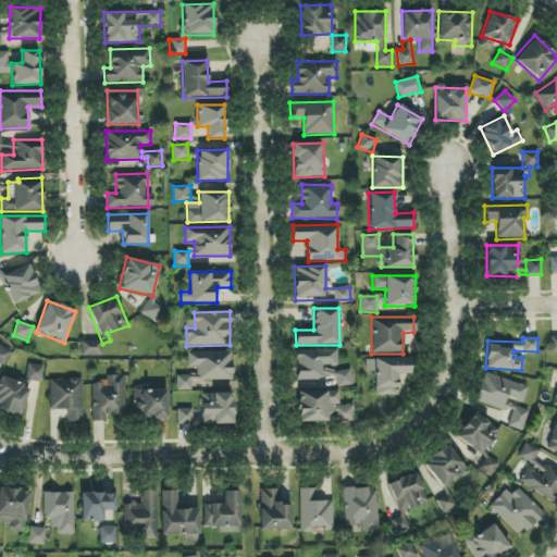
[(101,342),(82,341),(81,356),(100,357),(101,342)]
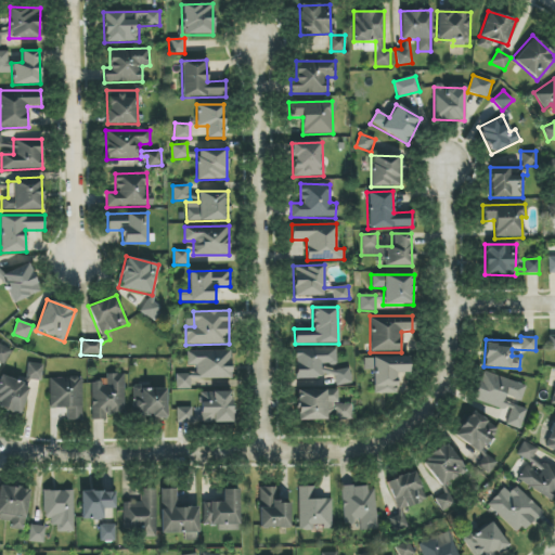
[(0,362),(3,364),(11,351),(0,344),(0,362)]
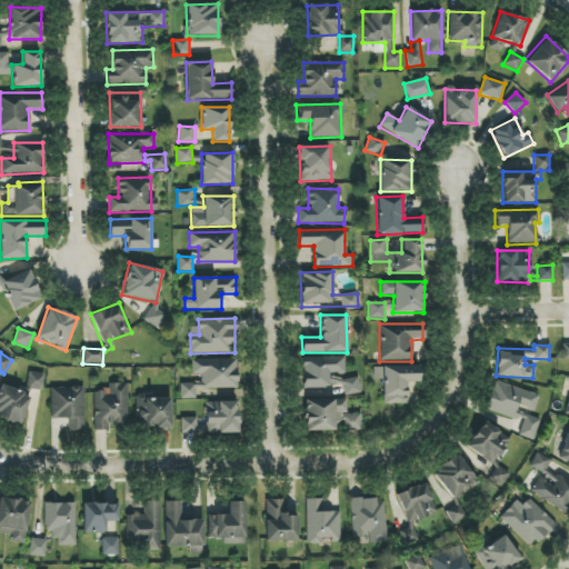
[(302,388),(342,387),(342,395),(359,395),(359,379),(330,379),(329,375),(345,373),(345,357),(301,358),(302,388)]
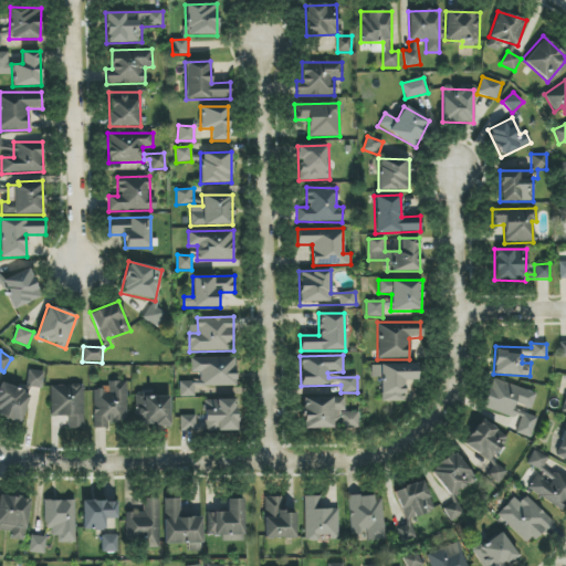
[(236,357),(190,358),(191,373),(200,373),(200,380),(179,381),(179,397),(194,396),(194,387),(236,386),(236,357)]
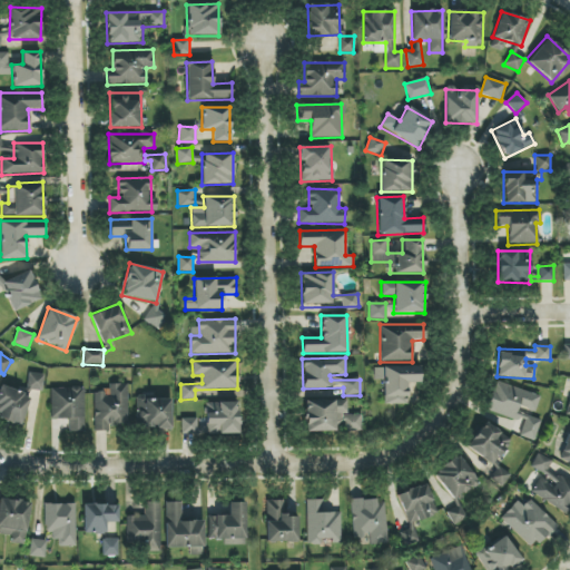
[(420,366),(374,367),(374,380),(383,380),(383,404),(408,404),(408,383),(420,383),(420,366)]
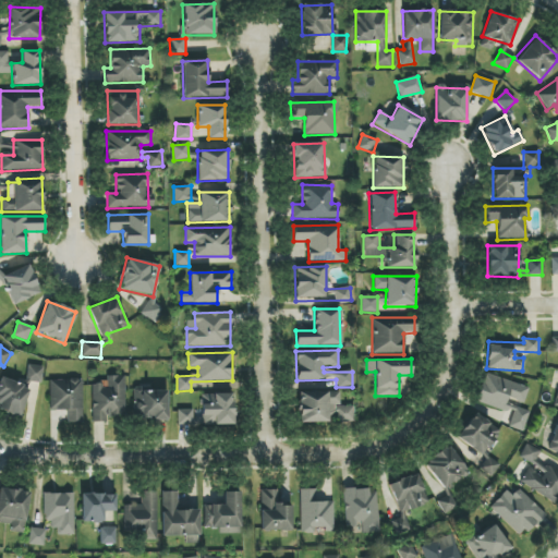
[(43,366),(27,365),(26,381),(41,383),(43,366)]
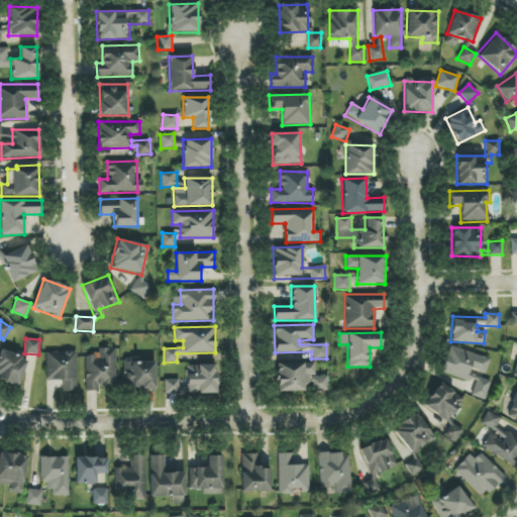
[(491,379),(484,377),(490,358),(449,346),(441,374),(469,382),(467,388),(473,390),(471,396),(485,400),(491,379)]
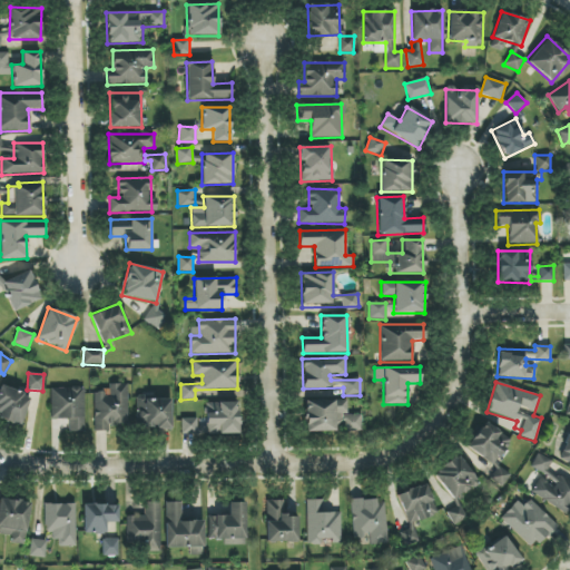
[(95,432),(111,431),(111,425),(128,425),(128,383),(109,384),(109,392),(94,392),(95,432)]
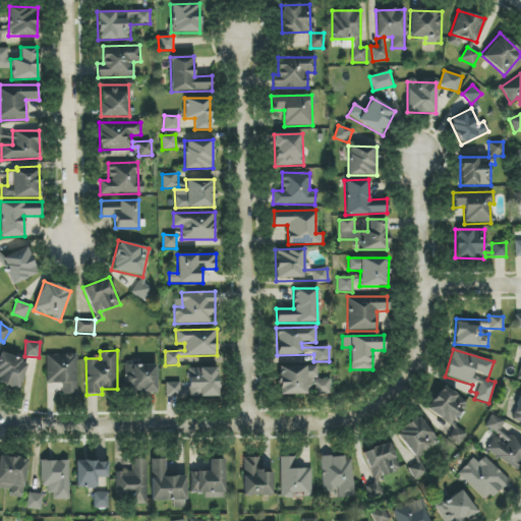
[(0,384),(20,389),(26,360),(0,354),(0,384)]
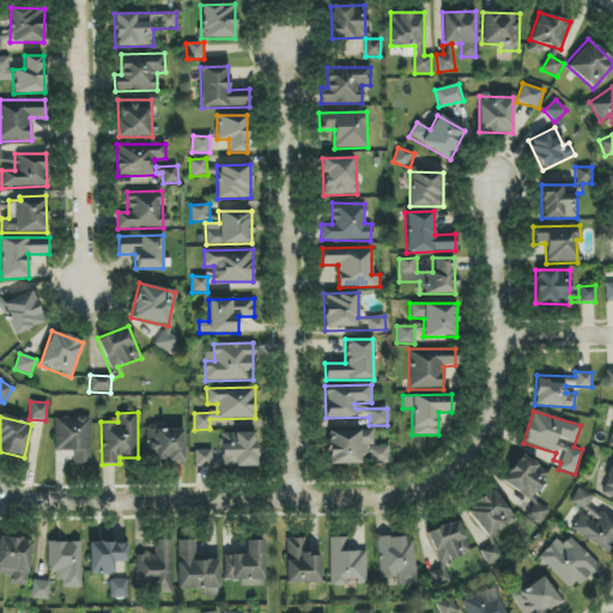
[(55,451),(74,450),(74,465),(91,463),(91,417),(54,418),(55,451)]
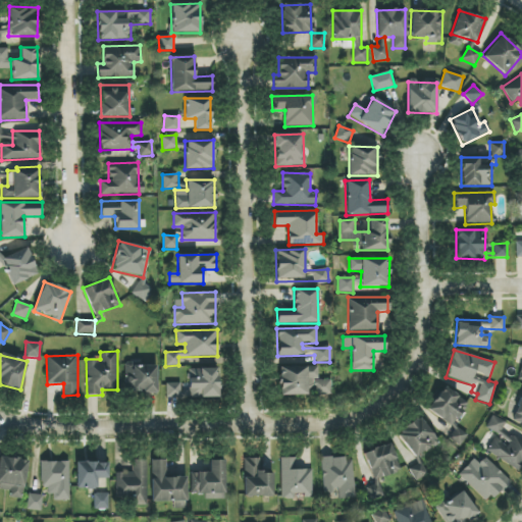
[(157,393),(156,365),(126,365),(126,393),(157,393)]
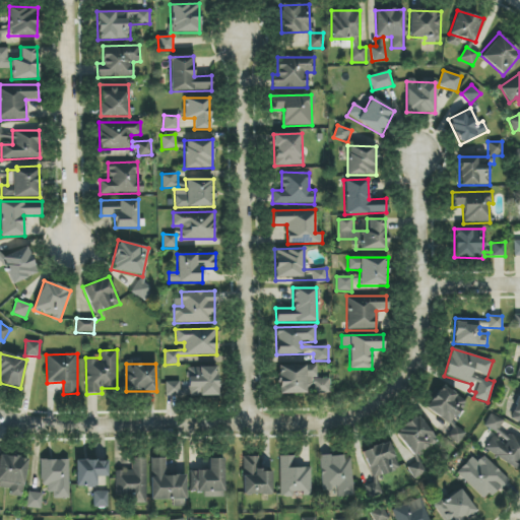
[(329,378),(316,379),(316,365),(278,366),(278,392),(312,392),(312,394),(330,393),(329,378)]
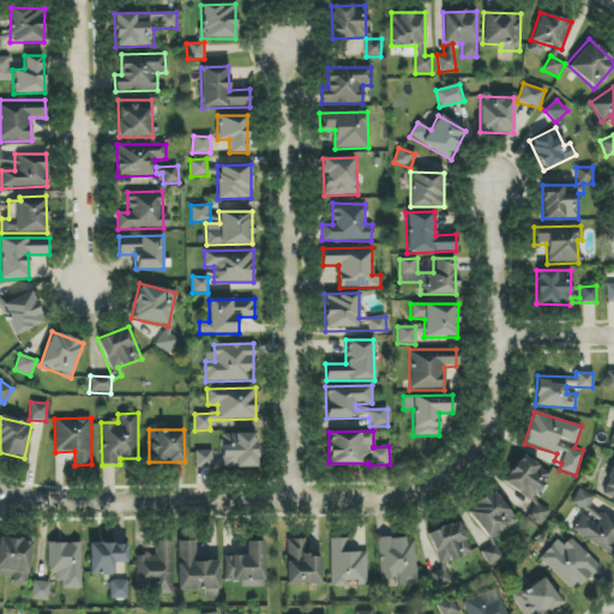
[(221,434),(222,462),(214,462),(214,451),(196,451),(196,469),(257,467),(256,433),(221,434)]
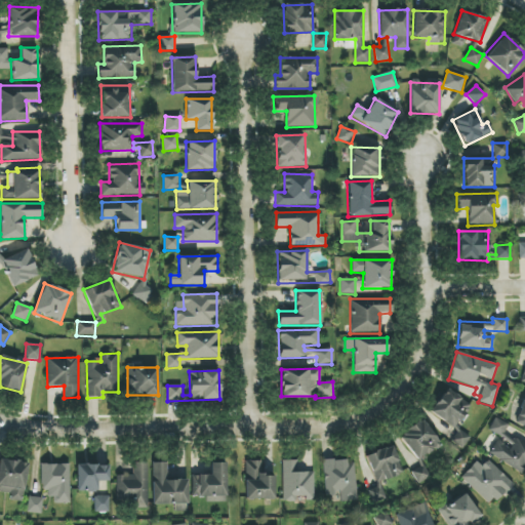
[(455,429),(471,404),(445,389),(430,413),(455,429)]
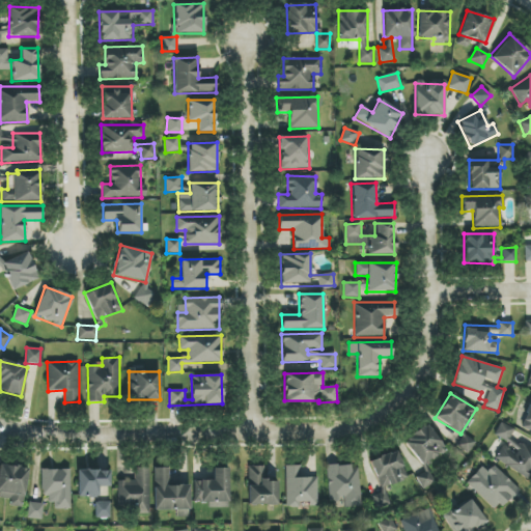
[(530,431),(530,401),(521,427),(530,431)]
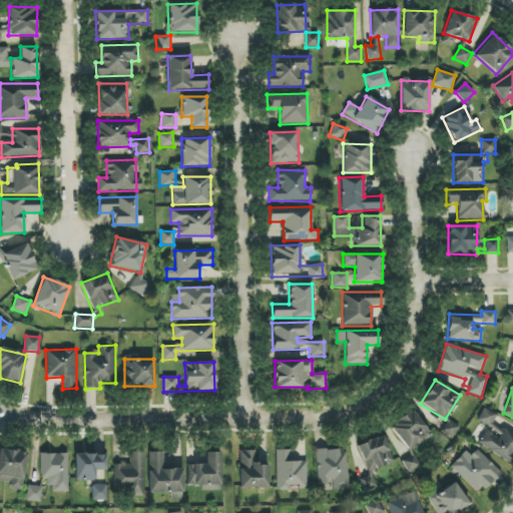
[(478,421),(490,427),(496,415),(484,409),(478,421)]
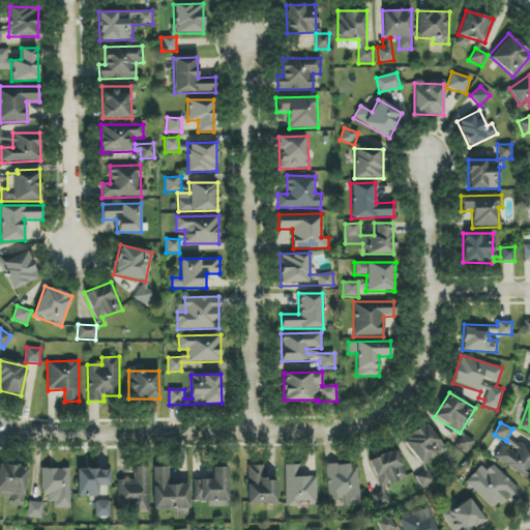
[(403,440),(424,470),(414,477),(423,490),(435,480),(423,465),(445,449),(425,423),(403,440)]
